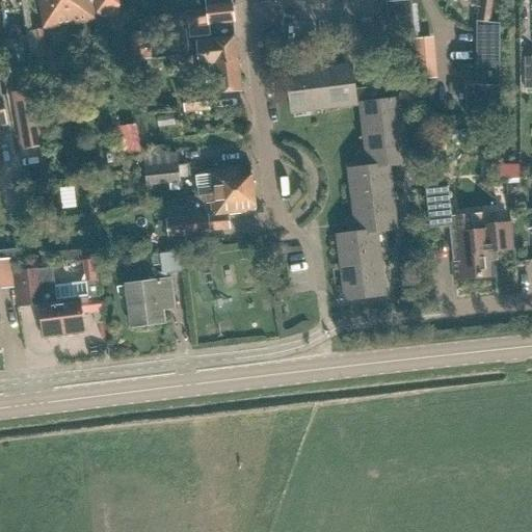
[(92,0),(40,0),(45,30),(59,28),(58,26),(72,24),(73,25),(97,22),(92,0)]
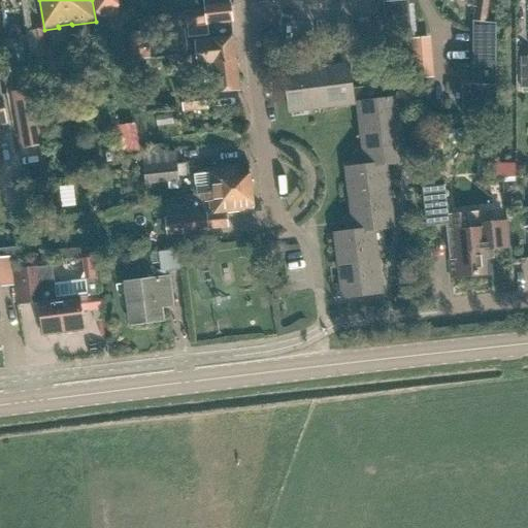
[(94,0),(97,21),(99,20),(100,29),(117,26),(114,18),(121,17),(118,0),(94,0)]
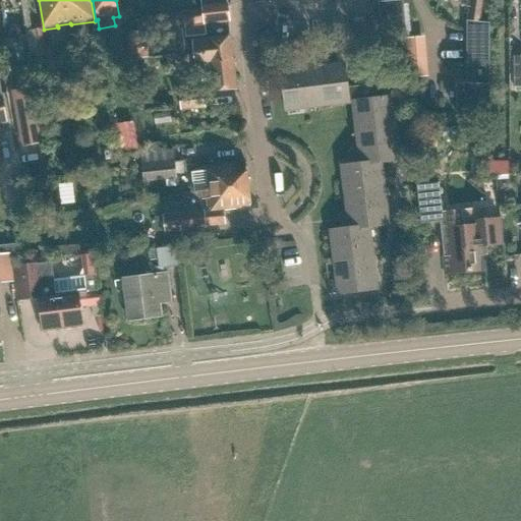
[(404,0),(397,0),(380,2),(381,33),(406,32),(404,0)]
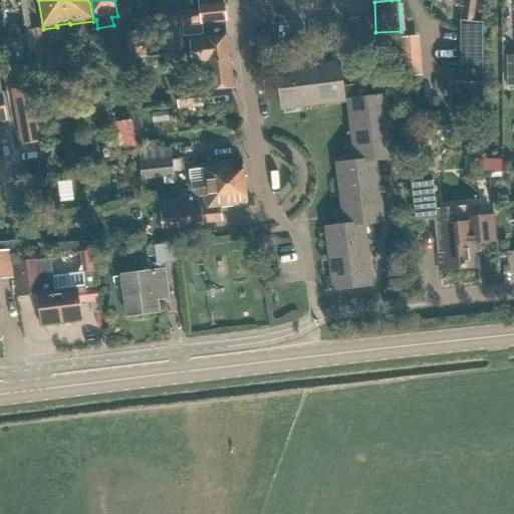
[(477,0),(465,0),(463,20),(474,21),(477,0)]
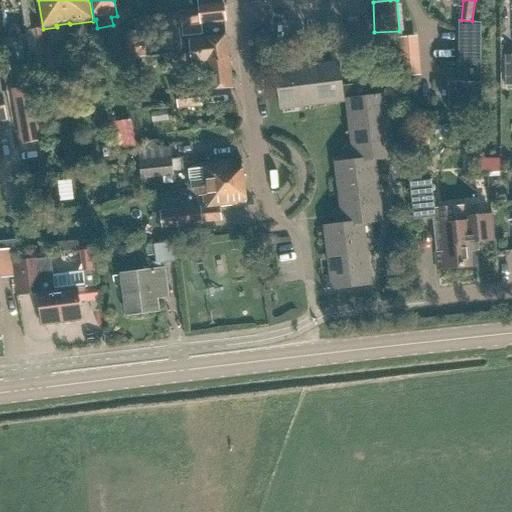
[(222,3),(198,5),(200,23),(224,20),(222,3)]
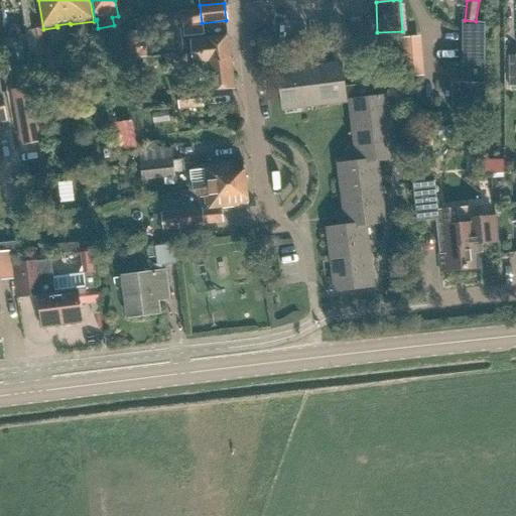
[(169,26),(201,22),(199,10),(167,14),(169,26)]
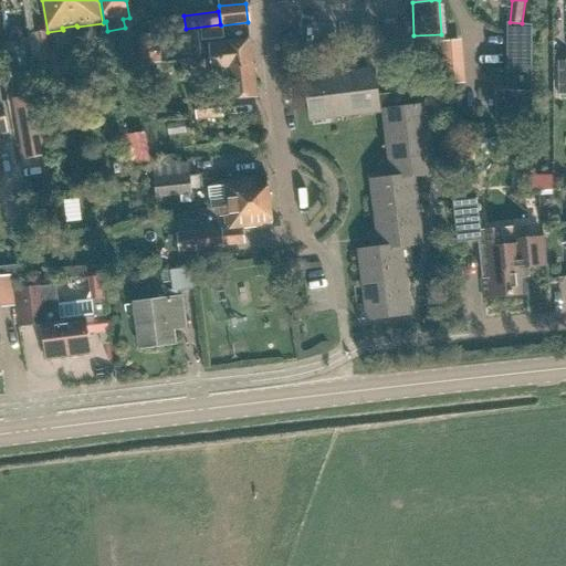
[(532,24),(510,22),(506,69),(532,69),(532,24)]
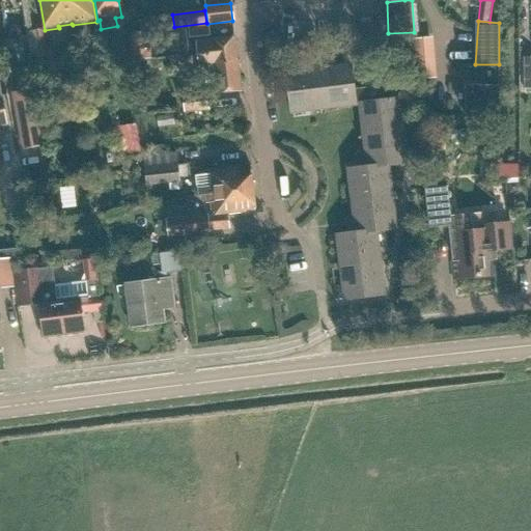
[(210,25),(188,27),(190,37),(211,35),(210,25)]
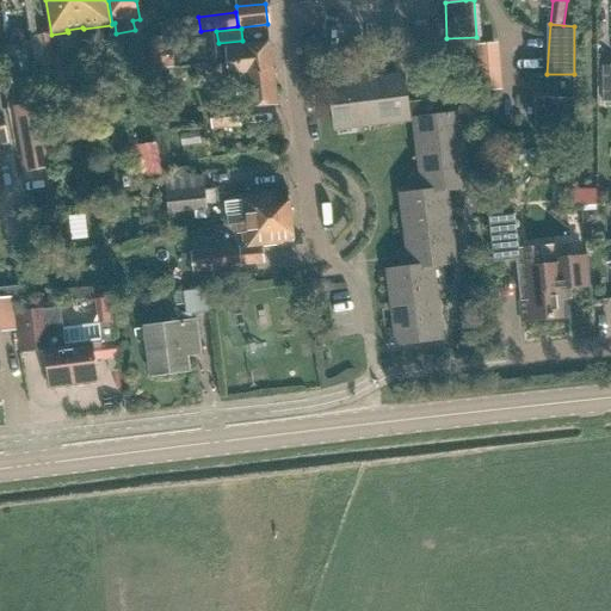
[(49,34),(31,36),(36,69),(55,68),(49,34)]
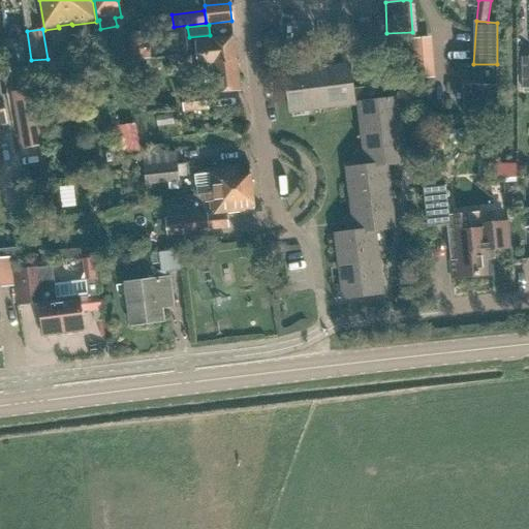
[(143,31),(131,32),(134,59),(146,58),(143,31)]
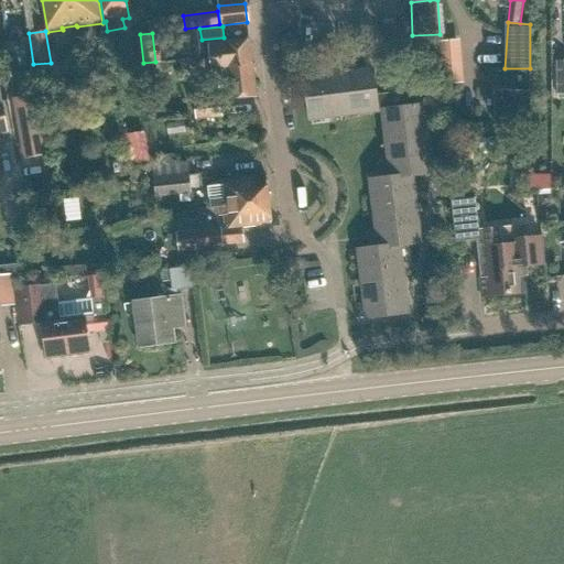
[(227,43),(210,44),(213,73),(229,71),(231,100),(256,98),(250,39),(227,41),(227,43)]
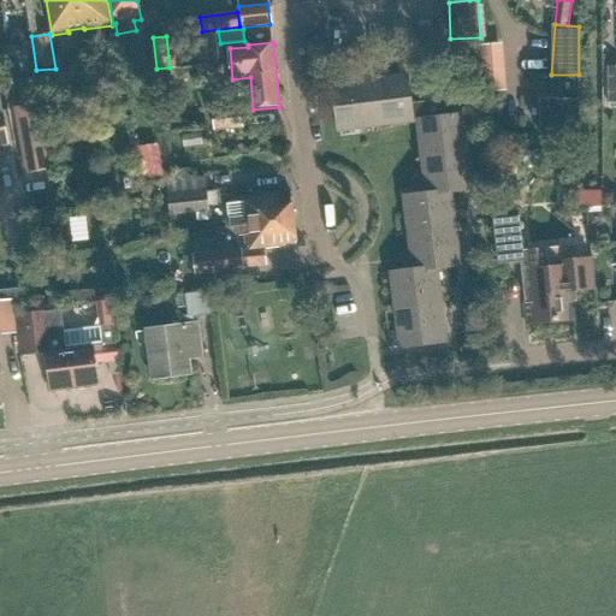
[(493,66),(484,66),(486,92),(496,90),(493,66)]
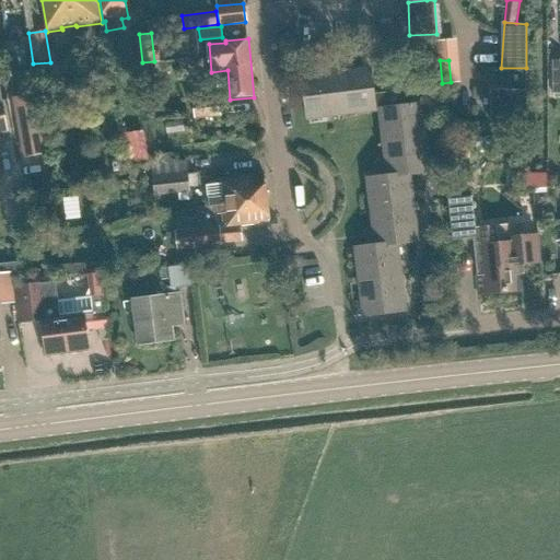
[(371,69),(337,73),(342,114),(375,109),(374,94),(371,69)]
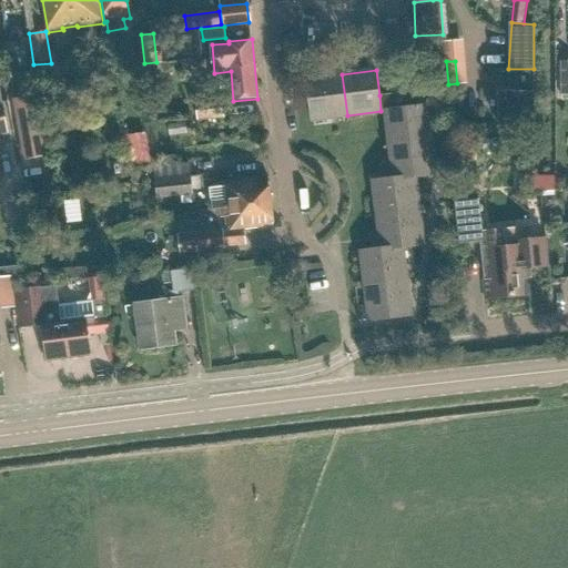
[(347,115),(342,74),(307,79),(313,120),(347,115)]
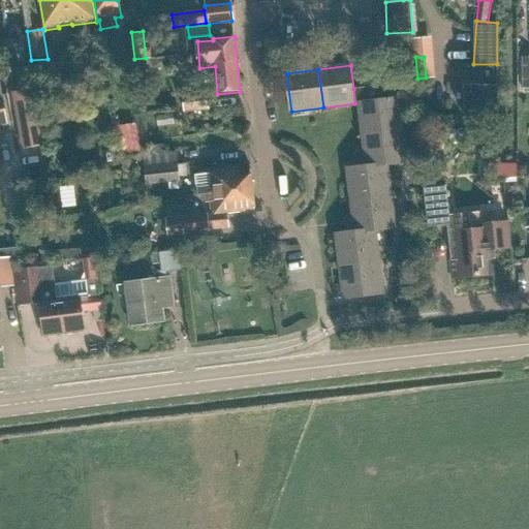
[(393,84),(353,89),(354,103),(359,103),(395,98),(393,84)]
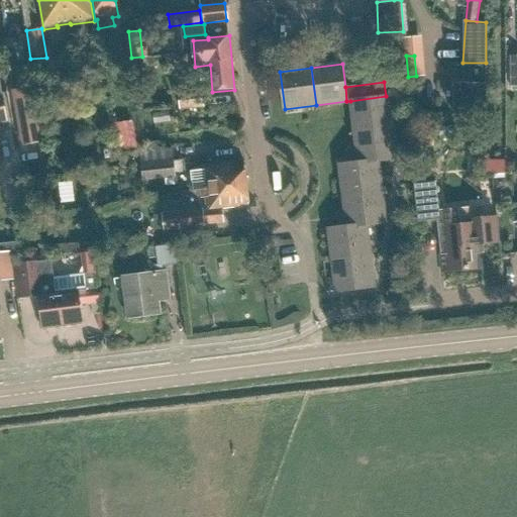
[(452,82),(452,111),(486,111),(487,82),(452,82)]
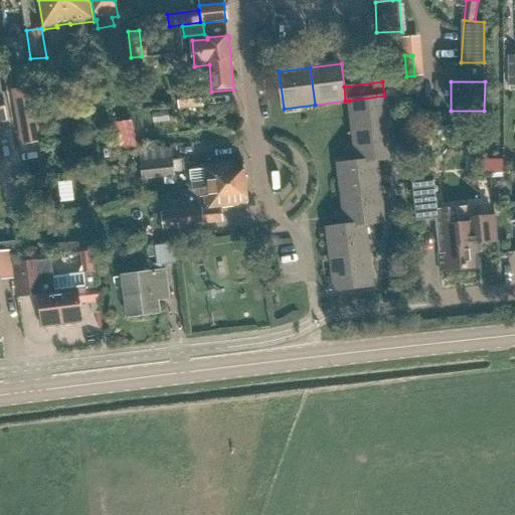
[(203,92),(178,94),(179,109),(204,108),(203,92)]
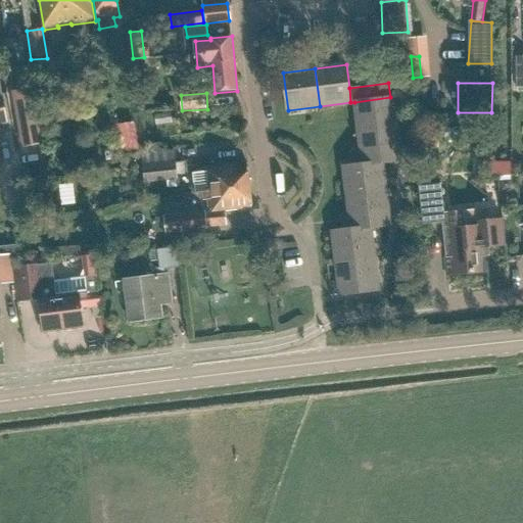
[(4,94),(0,94),(0,124),(8,123),(4,94)]
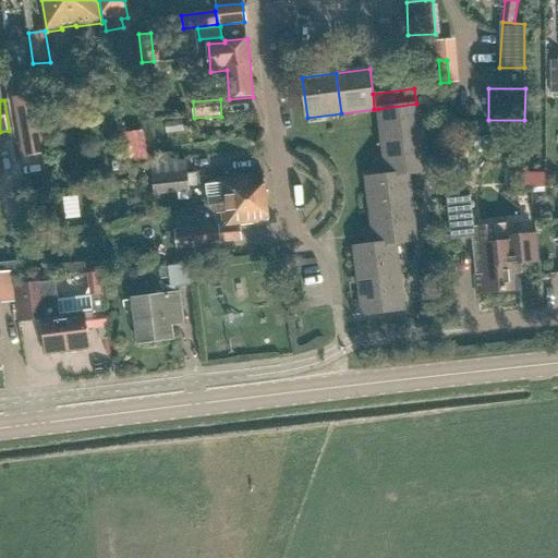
[(420,104),(416,104),(378,109),(383,142),(424,136),(420,104)]
